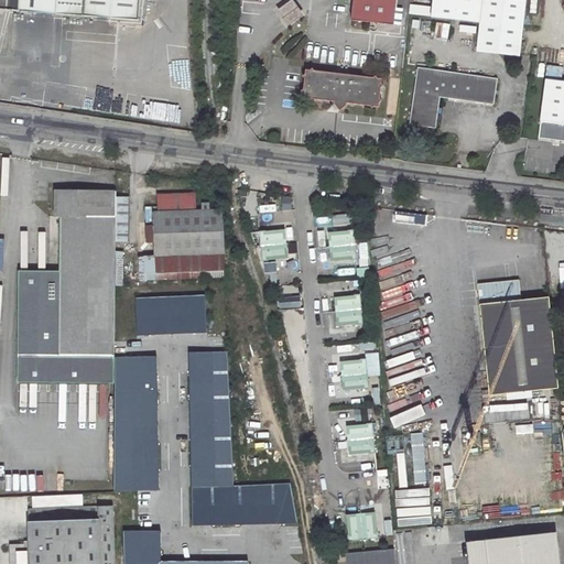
[(0,0),(0,9),(9,10),(141,20),(142,0),(0,0)]
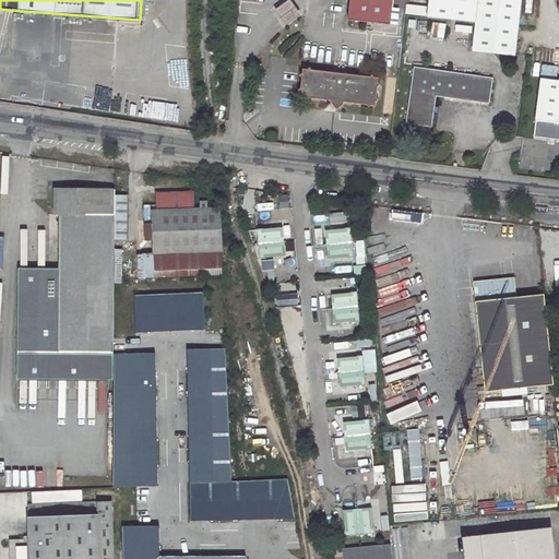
[(352,0),(349,21),(391,25),(393,0),(352,0)]
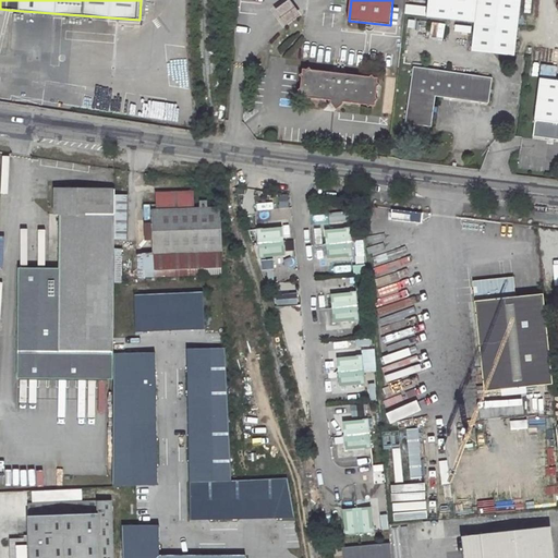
[(520,0),(428,0),(427,17),(475,23),(472,51),(514,56),(520,0)]
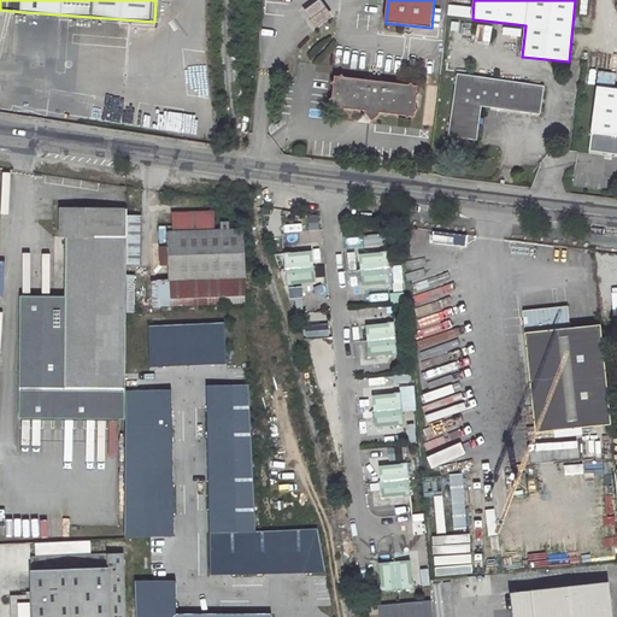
[(206,57),(183,58),(184,90),(207,89),(206,57)]
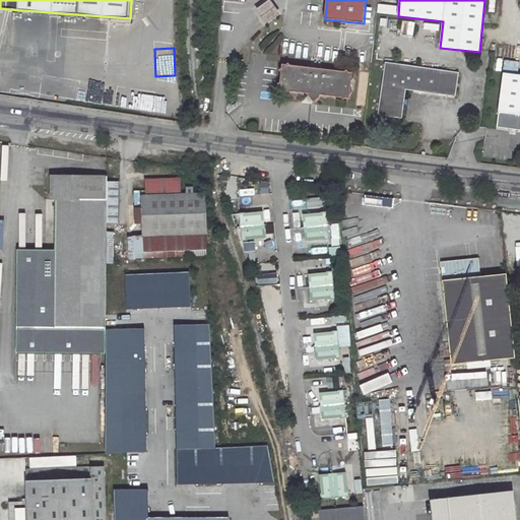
[(288,93),(309,95),(309,98),(314,104),(320,99),(321,98),(342,100),(343,103),(346,101),(349,101),(350,95),(352,93),(351,91),(352,82),(354,80),(352,77),(352,73),(348,73),(347,71),(344,72),(290,67),(288,64),(285,66),(282,66),(281,70),(278,72),(281,75),(280,84),(277,86),(279,88),(279,92),(283,93),(285,95),(288,93)]
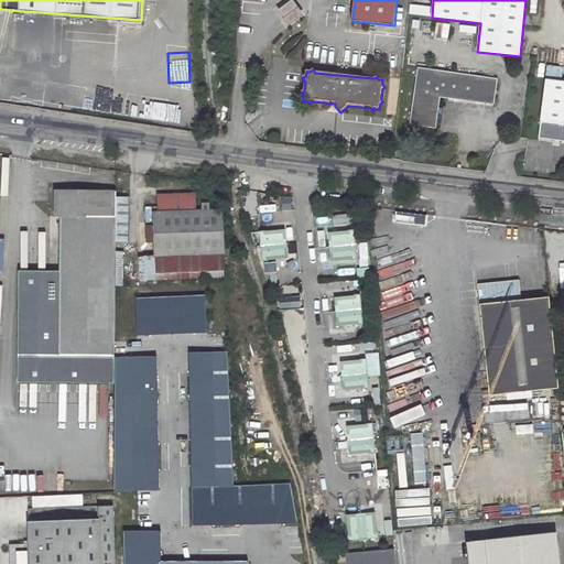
[(563,82),(546,80),(540,139),(563,141),(563,82)]
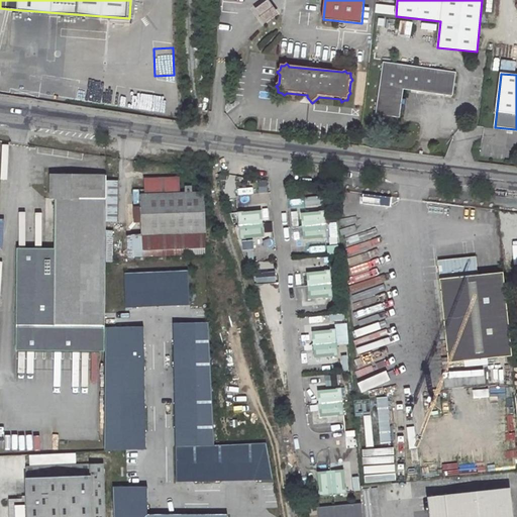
[(454,82),(383,75),(378,125),(400,128),(403,100),(451,104),(454,82)]
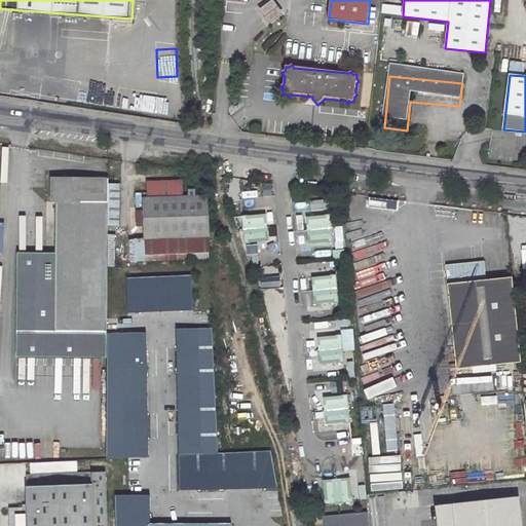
[(107,333),(111,178),(54,176),(53,200),(59,200),(57,253),(20,252),(15,355),(107,359),(107,333)]
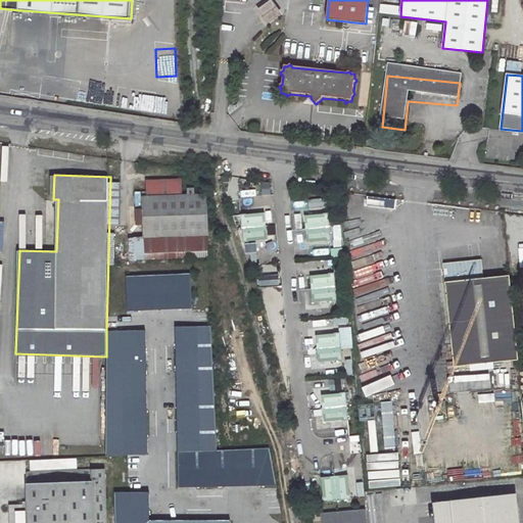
[(142,191),(144,252),(208,250),(206,194),(194,194),(194,188),(187,188),(187,194),(180,195),(179,182),(165,182),(167,195),(162,195),(150,196),(148,196),(147,191),(142,191)]
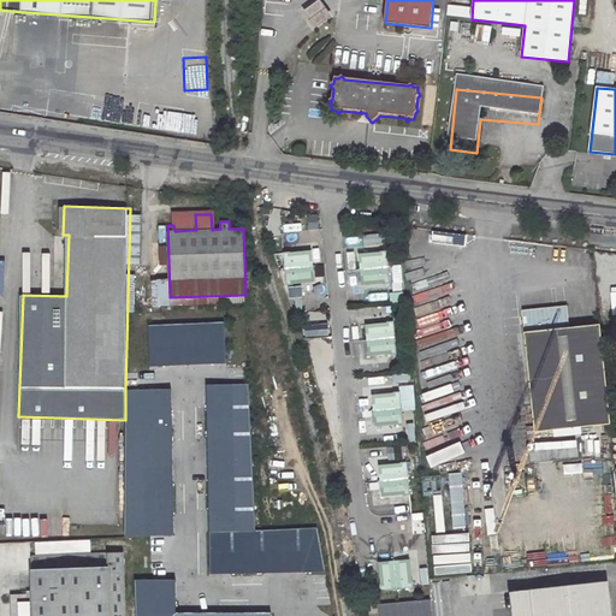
[(191,230),(190,214),(176,215),(177,231),(191,230)]
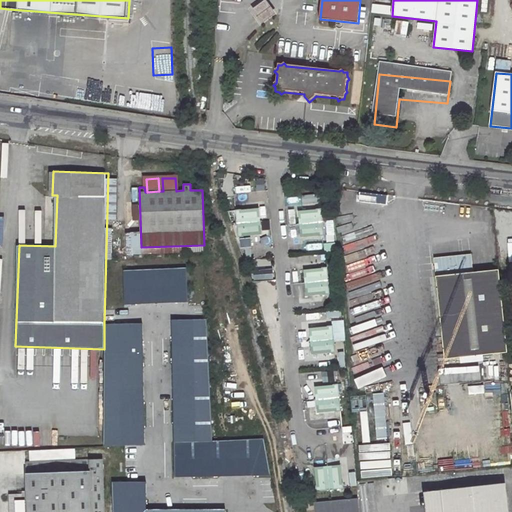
[(239,207),(238,194),(229,194),(230,207),(239,207)]
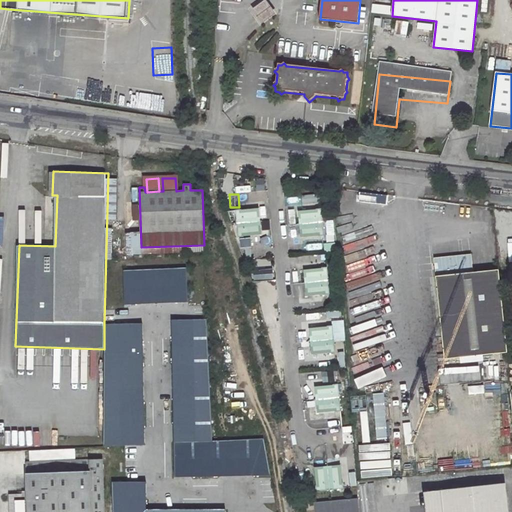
[(243,233),(259,231),(257,209),(241,211),(241,208),(235,209),(238,236),(243,235),(243,233)]
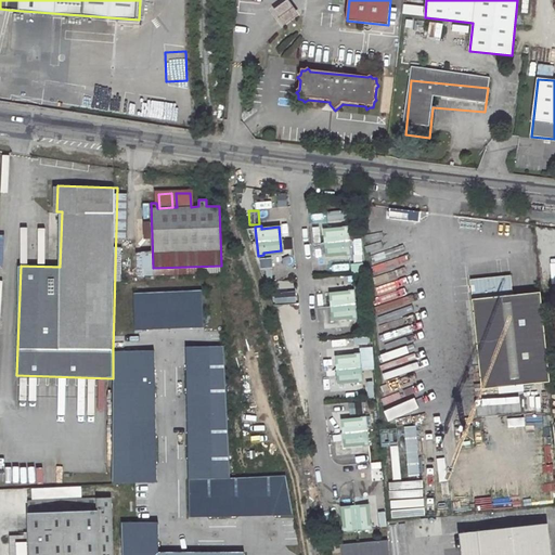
[(343,230),(326,231),(327,255),(345,253),(346,256),(351,256),(349,227),(343,227),(343,230)]
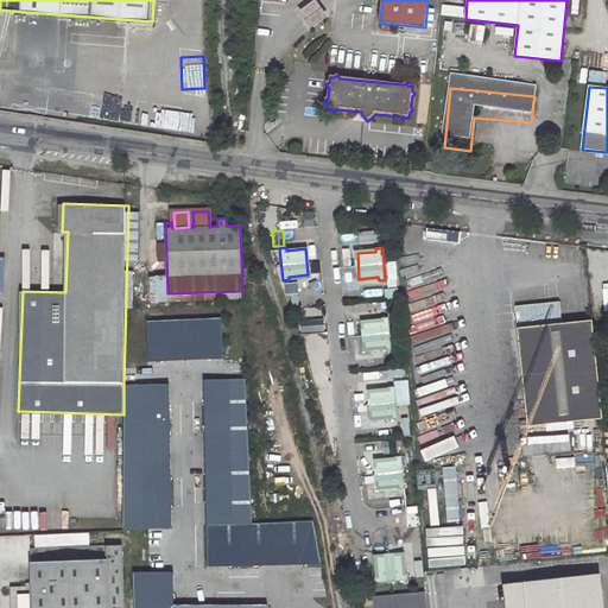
[(149,277),(149,292),(165,292),(165,277),(149,277)]
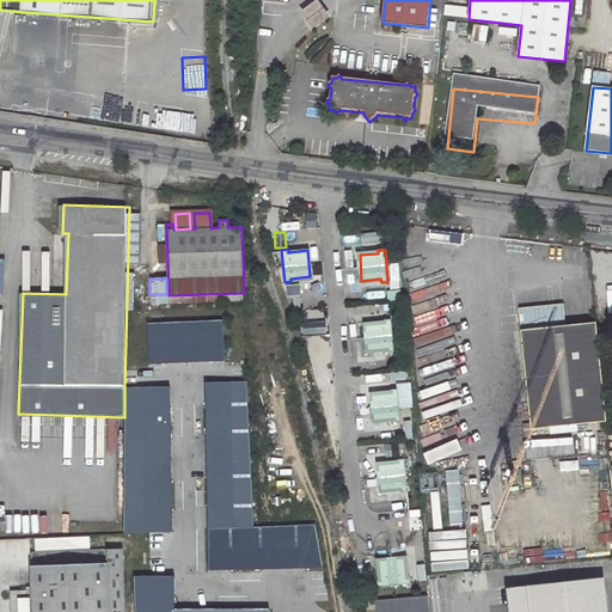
[(558,426),(605,421),(594,323),(564,325),(562,304),(518,308),(531,428),(550,427),(551,433),(560,432),(558,426)]
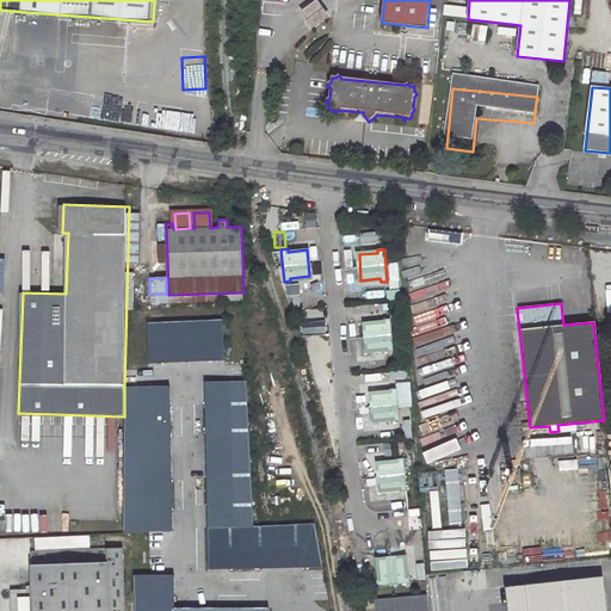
[(384,322),(365,325),(368,350),(387,349),(387,351),(394,351),(390,319),(384,319),(384,322)]
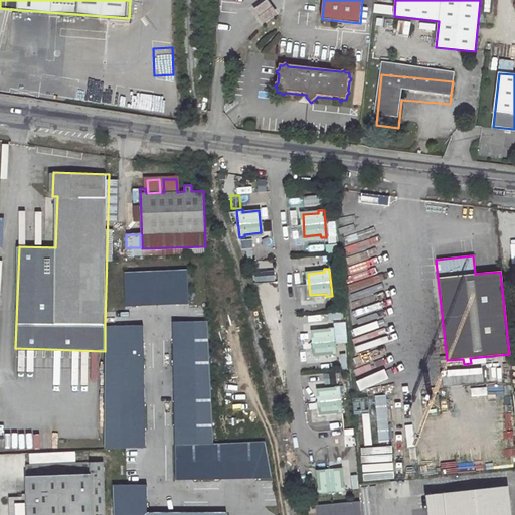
[(185,271),(124,273),(125,305),(187,303),(185,271)]
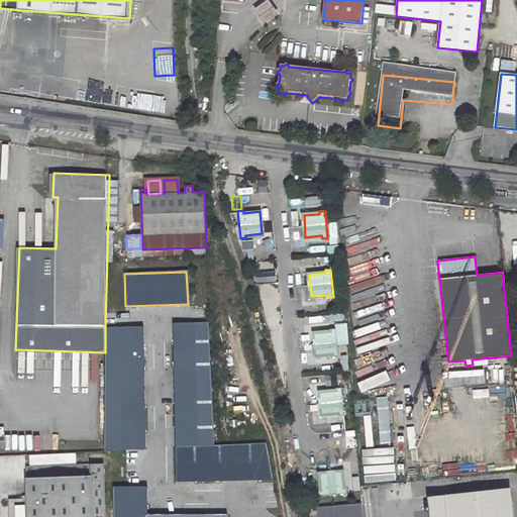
[(208,323),(173,324),(175,445),(213,444),(208,323)]
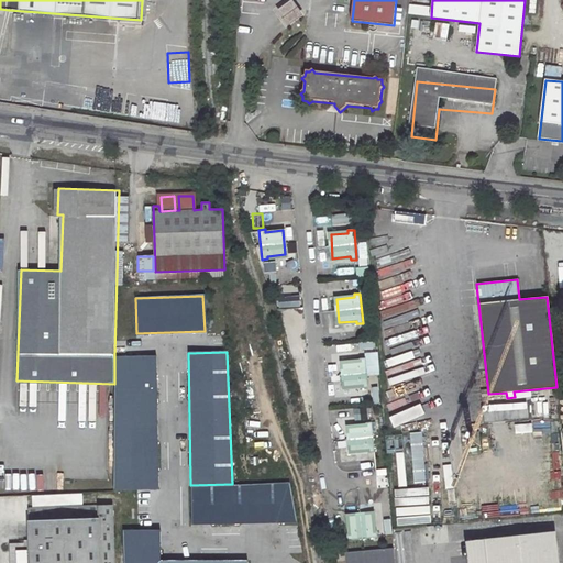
[(113,488),(157,488),(154,355),(114,356),(114,384),(113,488)]
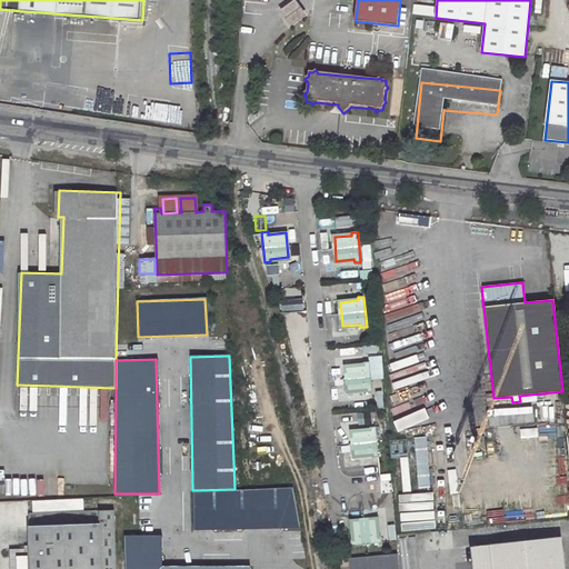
[(363,366),(346,367),(348,391),(366,389),(366,392),(372,391),(369,361),(363,362),(363,366)]
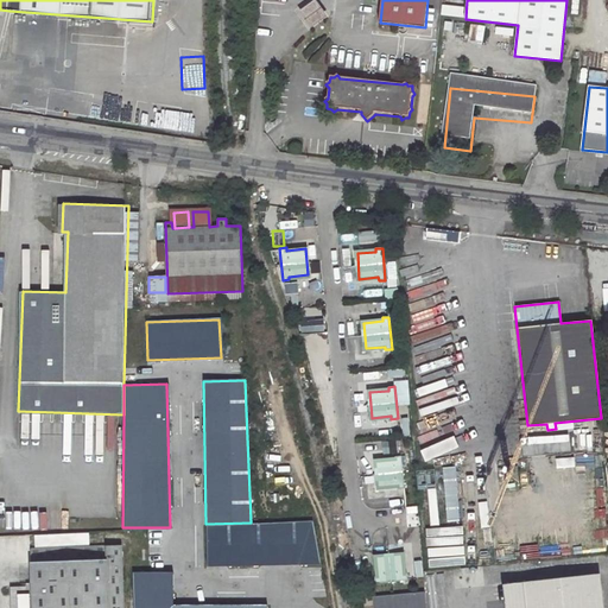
[(394,460),(377,461),(379,487),(397,486),(398,488),(404,488),(401,456),(394,456),(394,460)]
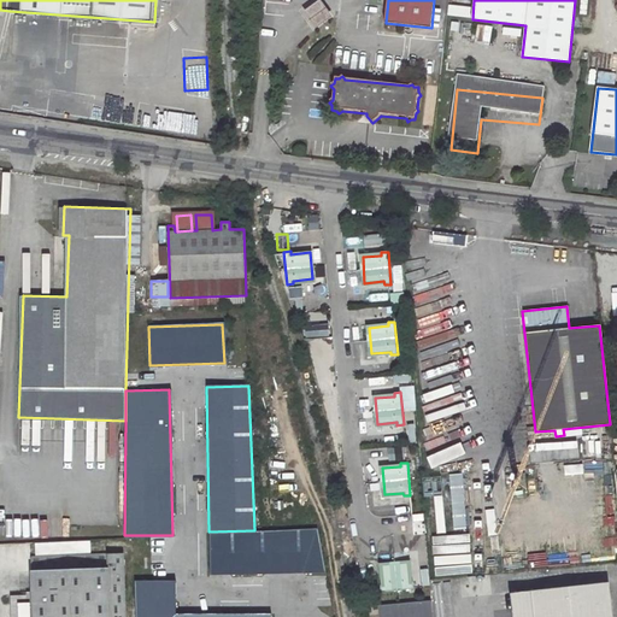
[(211,533),(211,574),(323,573),(316,530),(211,533)]
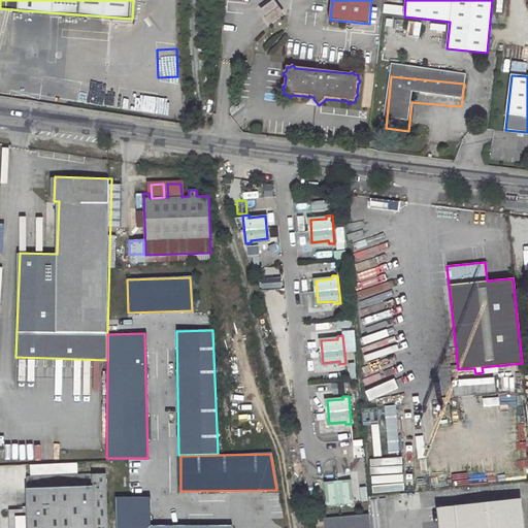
[(107,527),(106,473),(27,476),(28,527),(107,527)]
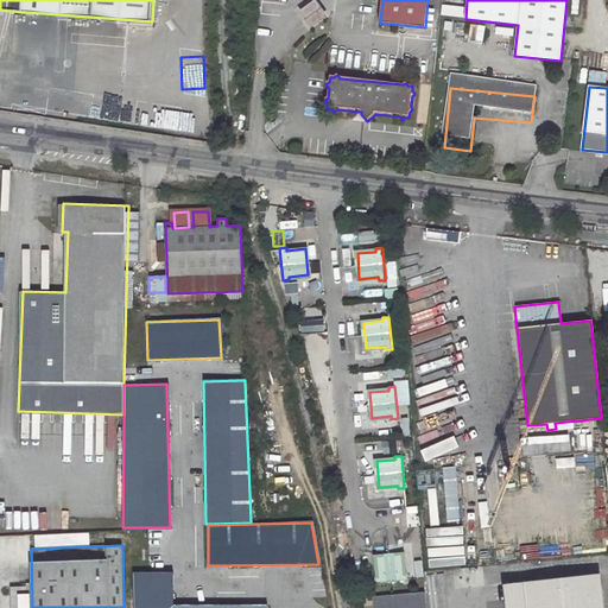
[(409,574),(407,555),(381,557),(384,576),(380,576),(380,582),(412,580),(412,572),(409,574)]
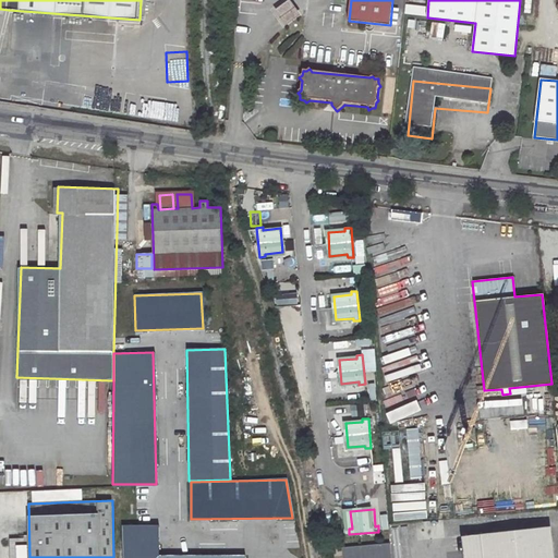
[(156,524),(122,524),(121,557),(242,557),(243,555),(156,555),(156,524)]
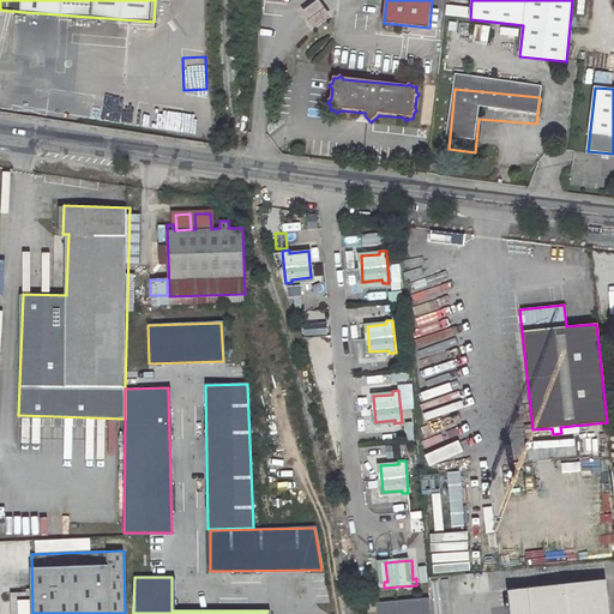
[(607,613),(603,579),(511,590),(513,613),(607,613)]
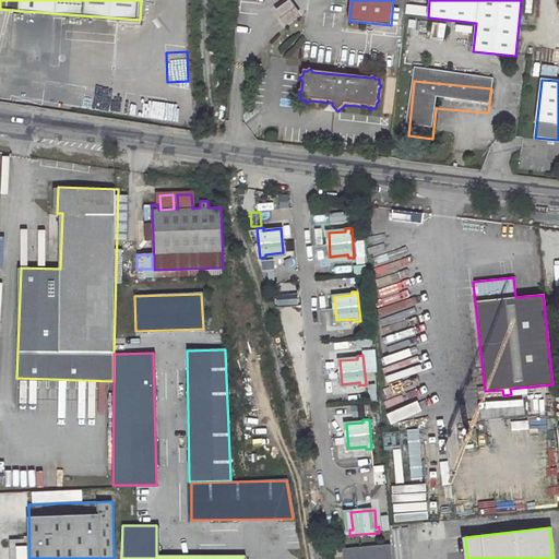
[(392,558),(391,544),(343,548),(344,558),(392,558)]
